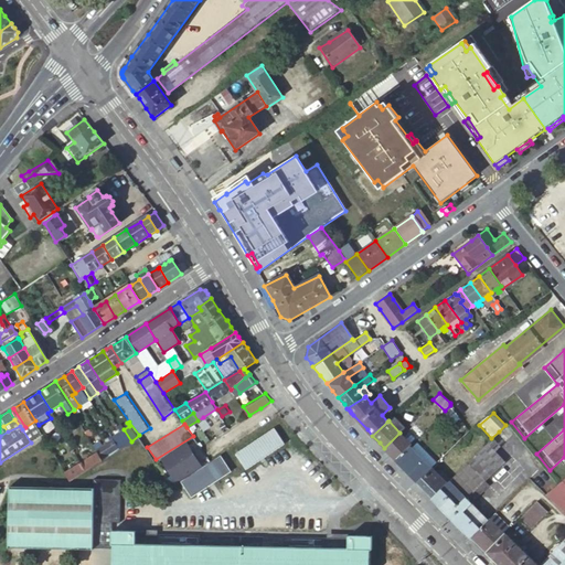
[(131,441),(124,429),(121,427),(120,428),(119,429),(120,432),(115,435),(116,437),(123,447),(131,441)]
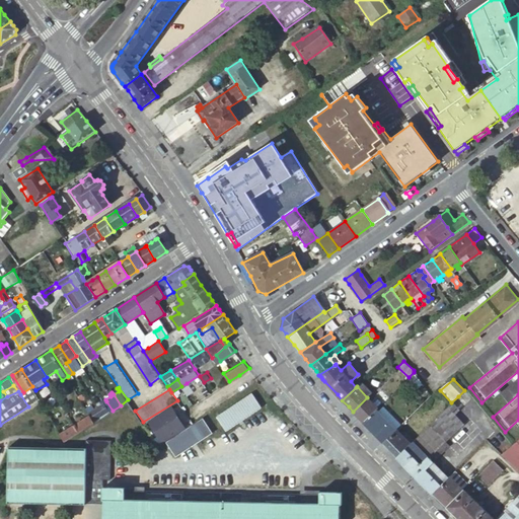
[(252,392),(216,417),(226,432),(240,422),(263,408),(252,392)]
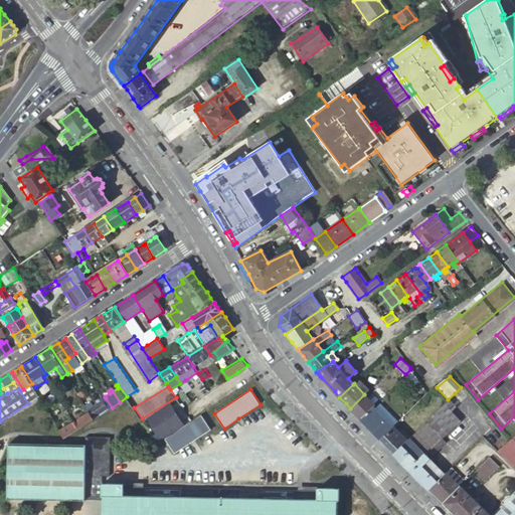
[(373,392),(367,397),(373,403),(379,398),(373,392)]
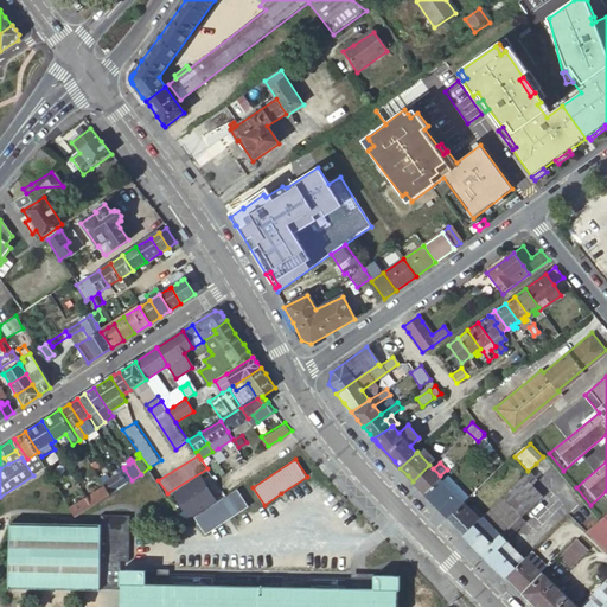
[(528,471),(526,472),(522,477),(531,485),(544,472),(536,464),(528,471)]
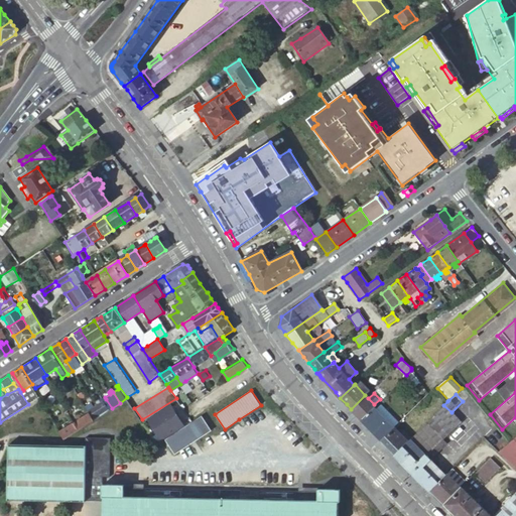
[(373,407),(375,405),(374,404),(368,398),(365,395),(351,409),(356,414),(361,419),(373,407)]
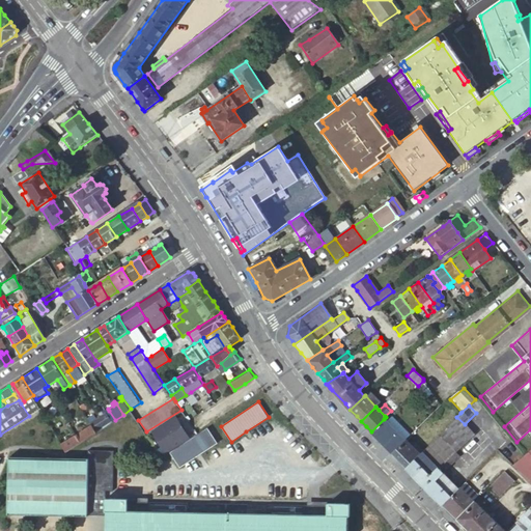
[(107,425),(115,420),(109,411),(101,416),(107,425)]
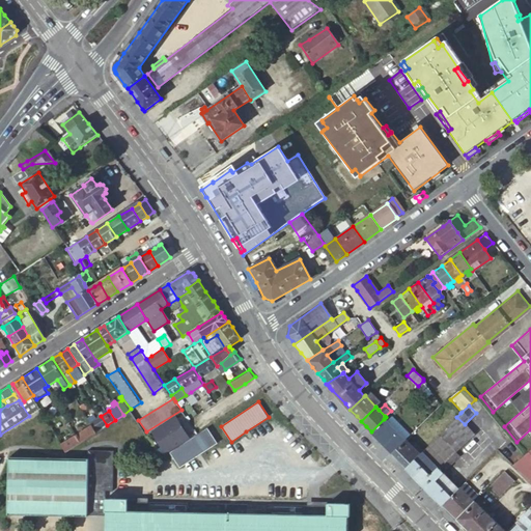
[(406,439),(411,435),(391,415),(386,421),(404,440),(406,439)]
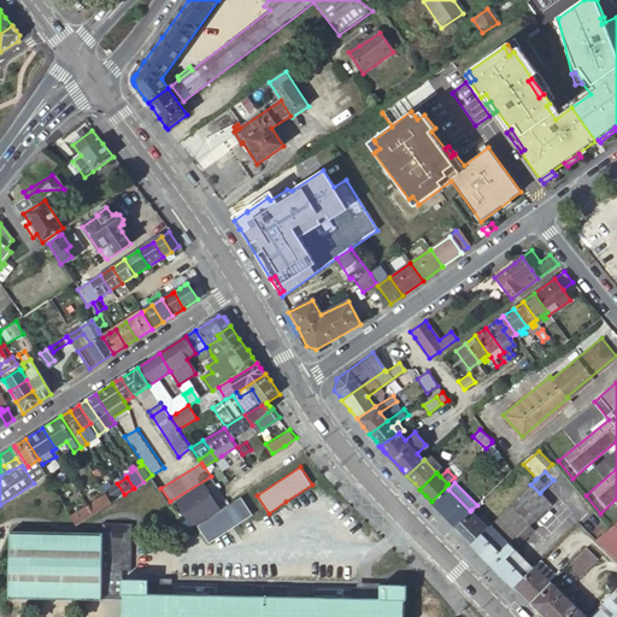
[(110,492),(115,501),(124,494),(117,483),(107,489),(110,492)]
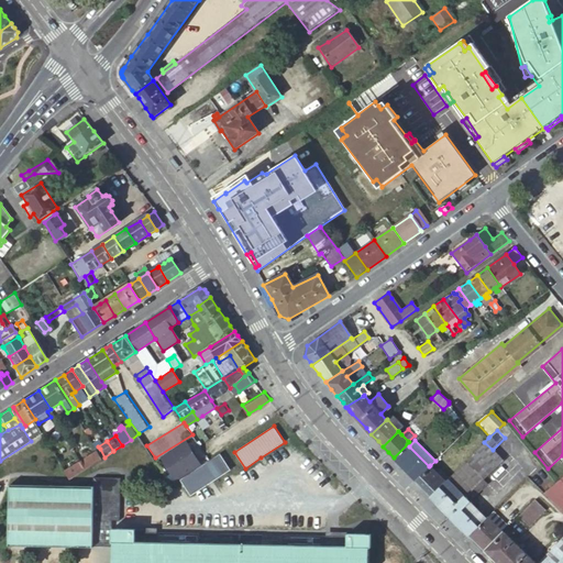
[(185,441),(162,456),(177,479),(200,464),(185,441)]
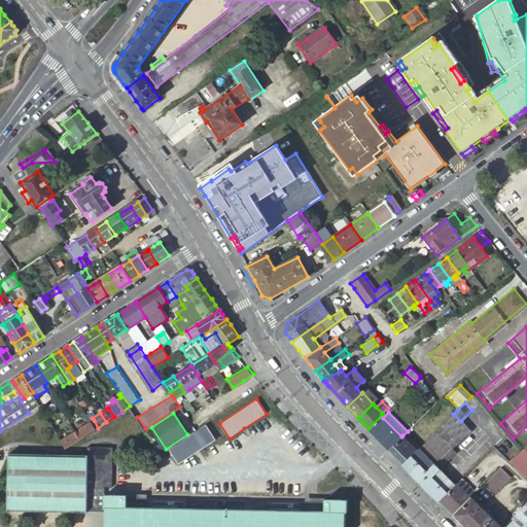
[(461,421),(453,414),(418,448),(436,466),(453,450),(471,432),(461,421)]
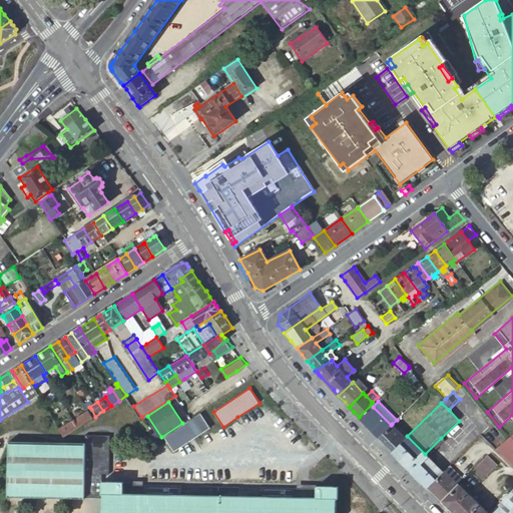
[(391,425),(373,407),(371,405),(359,417),(360,419),(364,423),(366,425),(367,427),(369,428),(378,438),(391,425)]
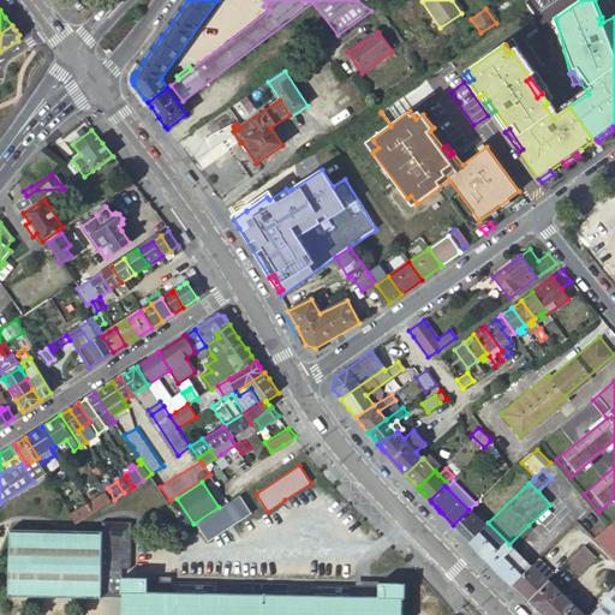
[(93,502),(97,511),(114,500),(109,490),(93,502)]
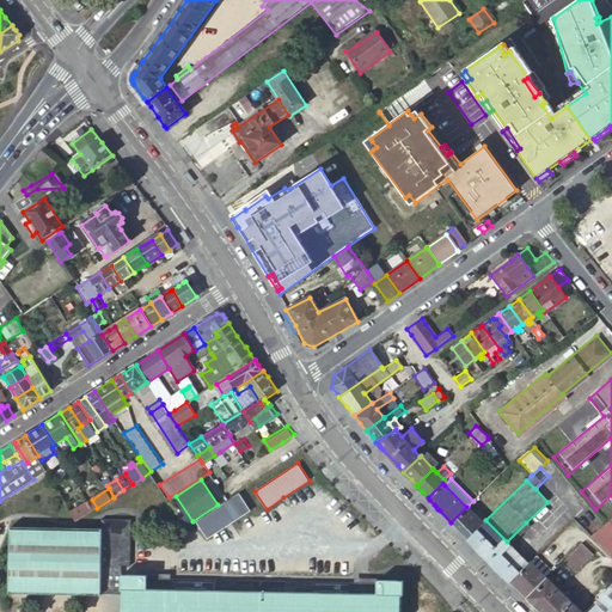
[(239,494),(196,521),(207,538),(228,525),(251,509),(239,494)]
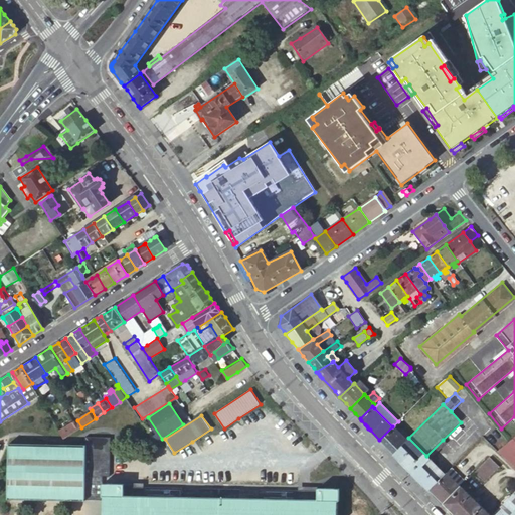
[(62,431),(67,438),(81,427),(77,420),(62,431)]
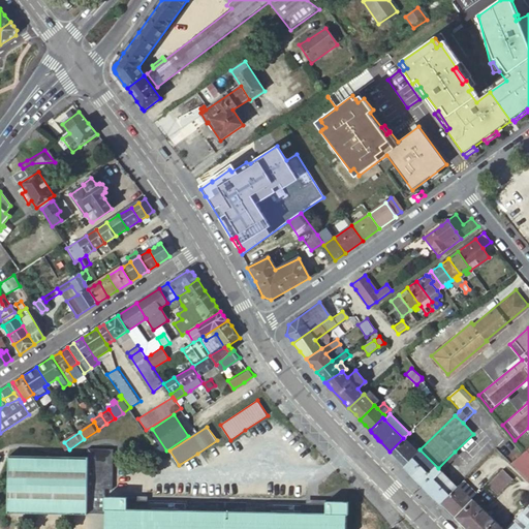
[(418,452),(404,437),(403,438),(390,452),(397,459),(404,465),(418,452)]
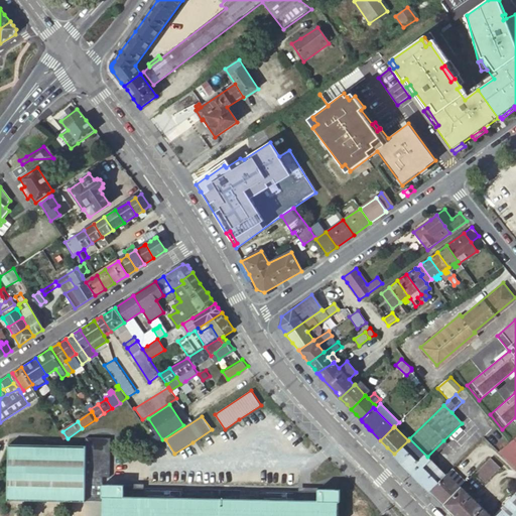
[(106,499),(104,481),(104,477),(104,474),(112,474),(112,457),(112,439),(113,434),(88,434),(87,444),(68,444),(42,443),(12,443),(10,496),(87,498),(88,499),(106,499)]
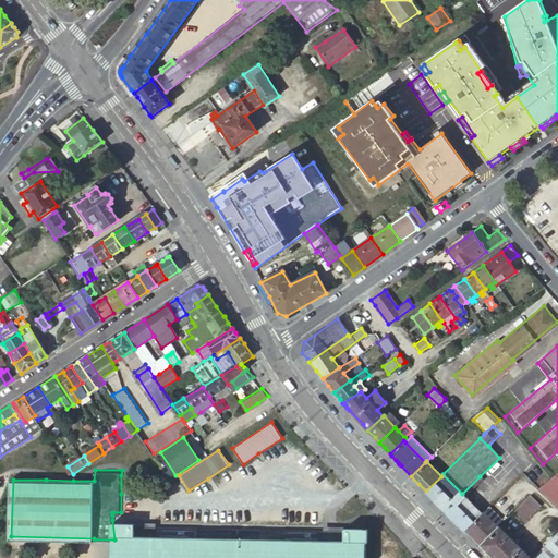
[(557,472),(540,488),(557,506),(557,472)]
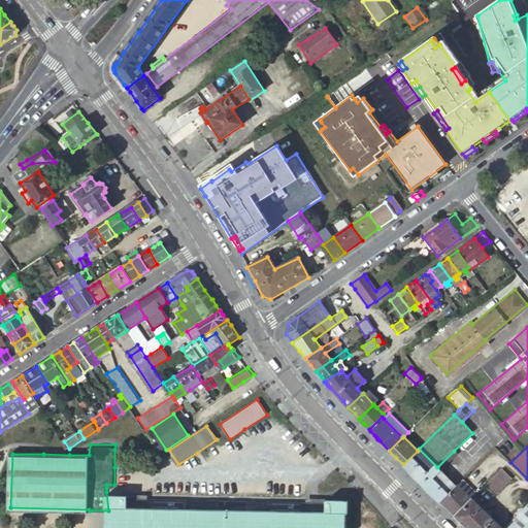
[(418,451),(403,464),(413,473),(421,483),(437,467),(419,449),(418,451)]
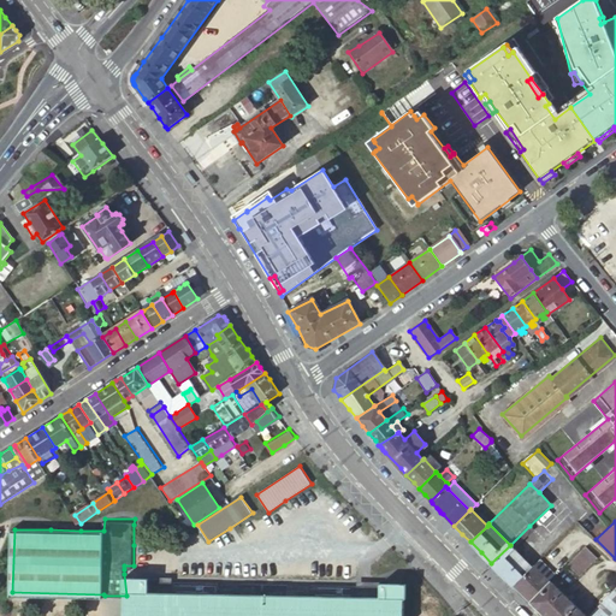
[(529,526),(510,545),(515,549),(533,531),(529,526)]
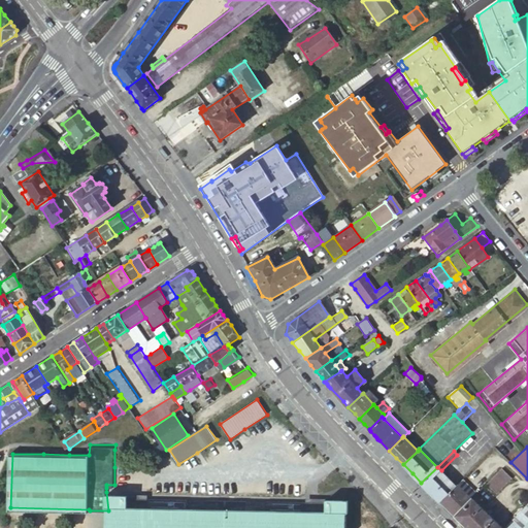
[(437,467),(421,483),(429,491),(439,501),(456,486),(441,470),(437,467)]
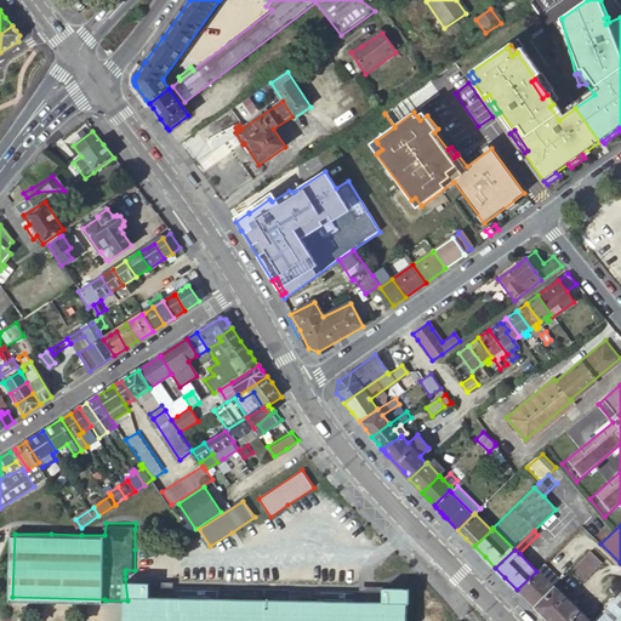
[(590,550),(571,569),(584,581),(602,562),(590,550)]
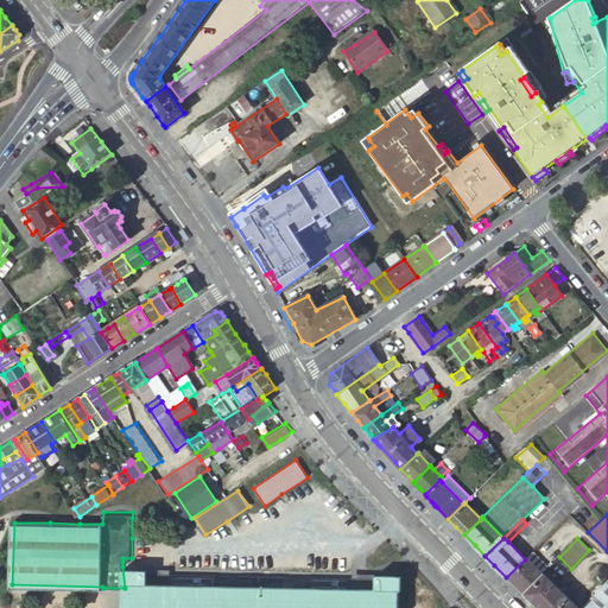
[(533,553),(529,558),(542,571),(546,567),(533,553)]
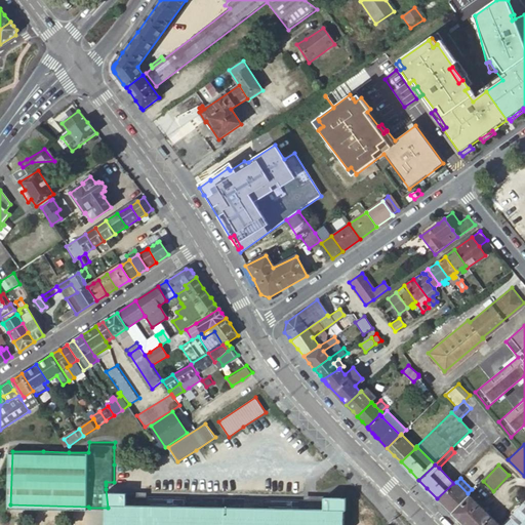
[(453,483),(437,498),(445,507),(452,513),(469,495),(468,493),(456,482),(455,481),(453,483)]
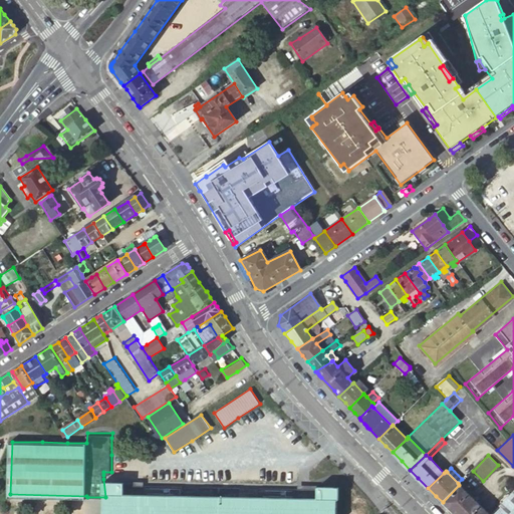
[(341,485),(319,485),(319,488),(302,487),(261,486),(260,496),(242,496),(243,486),(203,485),(202,495),(184,494),(184,485),(131,483),(125,483),(125,480),(111,479),(103,479),(105,497),(104,513),(338,513),(339,502),(341,502),(341,485)]
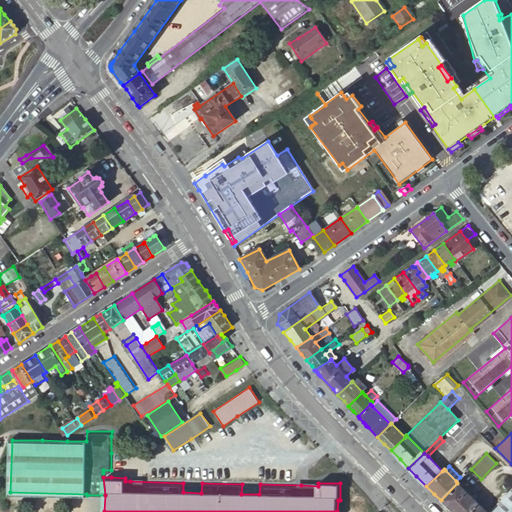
[(486,511),(457,483),(441,500),(452,511),(486,511)]
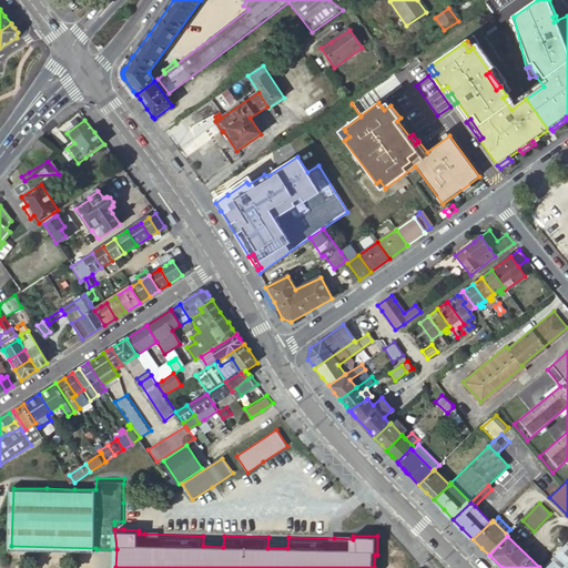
[(567,540),(541,567),(557,567),(567,557),(567,540)]
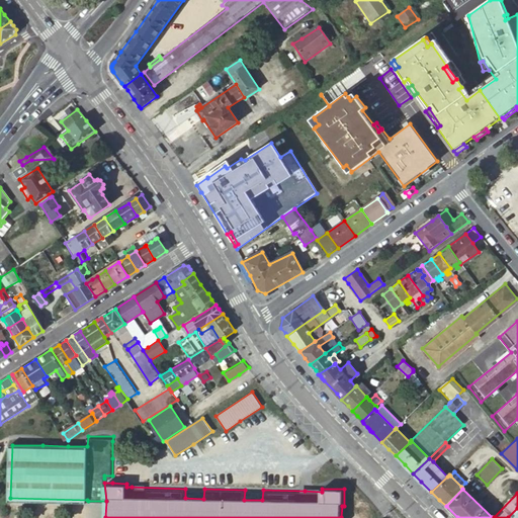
[(517,517),(517,508),(508,517),(517,517)]
